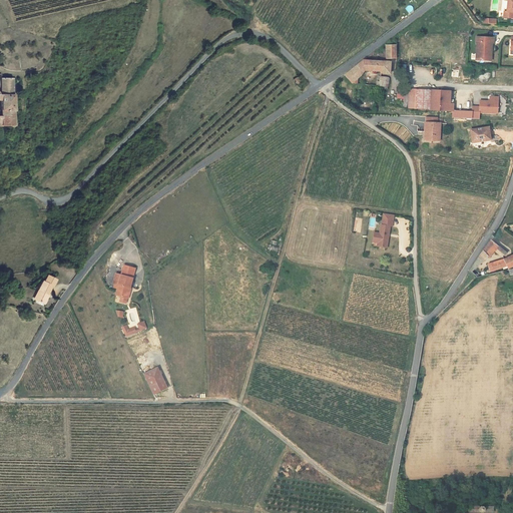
[(502,9),(502,15),(512,15),(512,10),(512,9),(512,0),(505,0),(505,9),(502,9)]
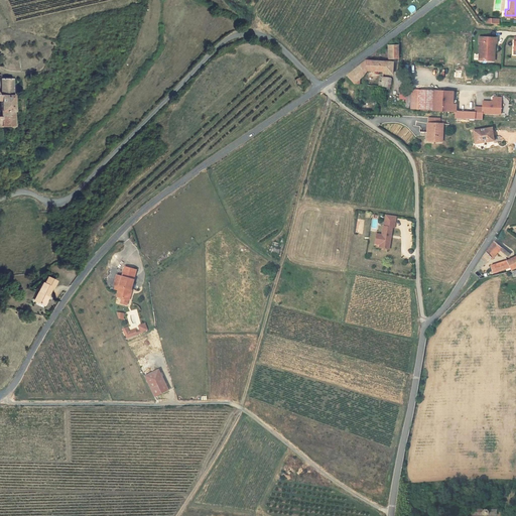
[(479,40),(478,57),(490,58),(491,46),(493,46),(493,41),(495,41),(495,36),(478,36),(478,40),(479,40)]
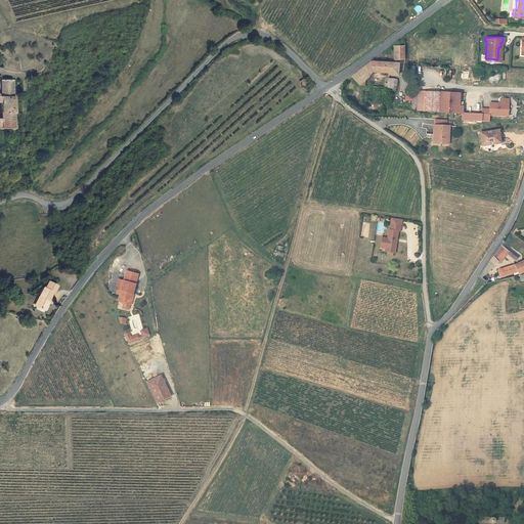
[(405,61),(405,48),(395,49),(395,61),(405,61)]
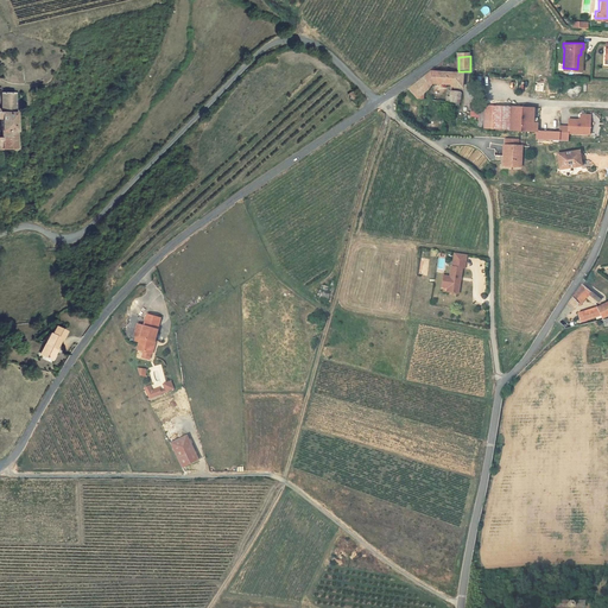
[(431,73),(407,89),(415,100),(420,100),(422,94),(429,89),(432,82),(442,84),(442,82),(451,83),(451,88),(462,89),(463,75),(431,73)]
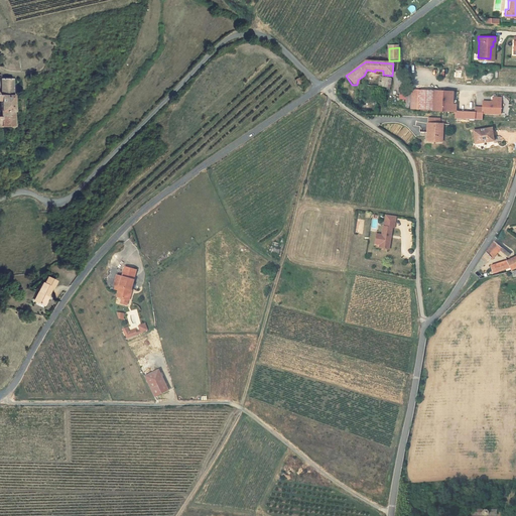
[(0,125),(10,125),(10,78),(0,78),(1,92),(0,92),(0,125)]
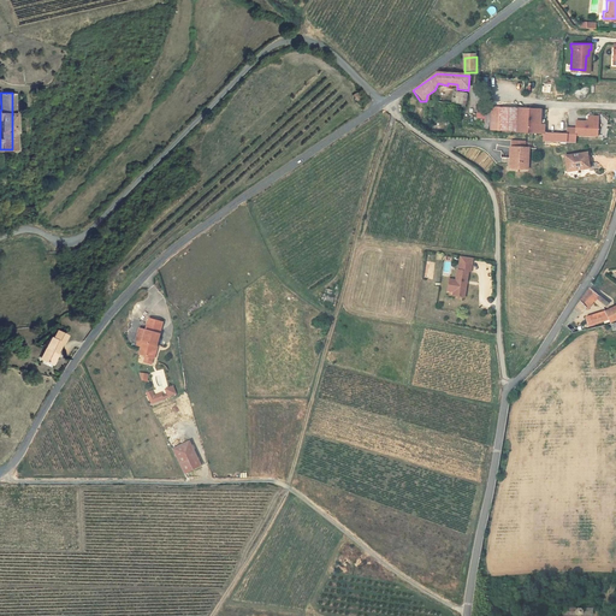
[(455,105),(465,106),(466,95),(456,94),(455,105)]
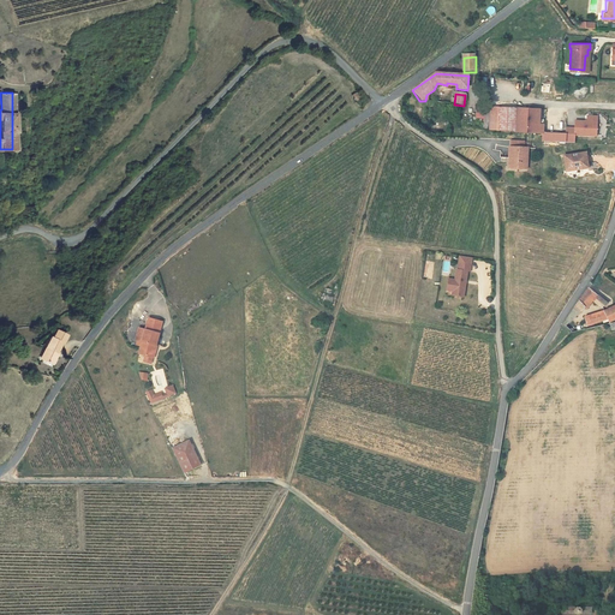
[(517,111),(500,109),(500,133),(517,133),(517,111)]
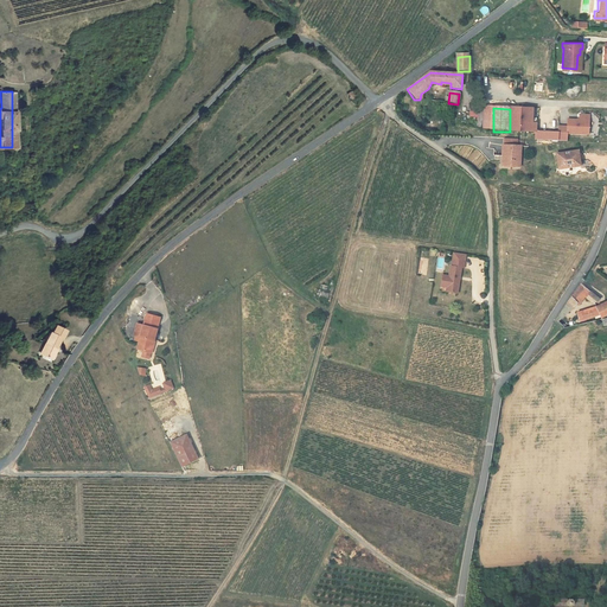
[(586,146),(563,148),(564,163),(587,160),(586,146)]
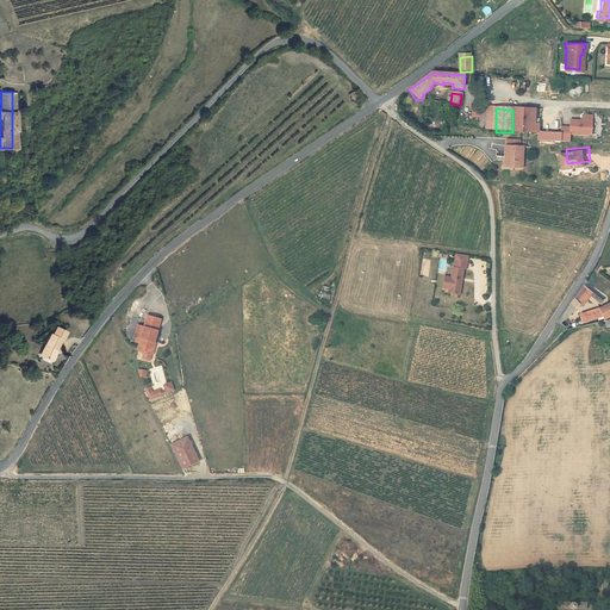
[(506,168),(521,168),(522,148),(508,148),(506,168)]
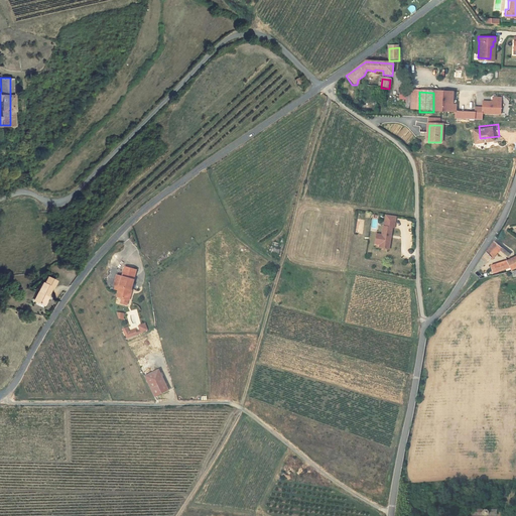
[(379,244),(378,248),(388,249),(389,238),(388,238),(389,235),(390,235),(391,228),(393,228),(394,222),(395,217),(384,215),(384,221),(383,226),(382,226),(380,235),(375,234),(374,239),(375,241),(379,241),(379,244)]
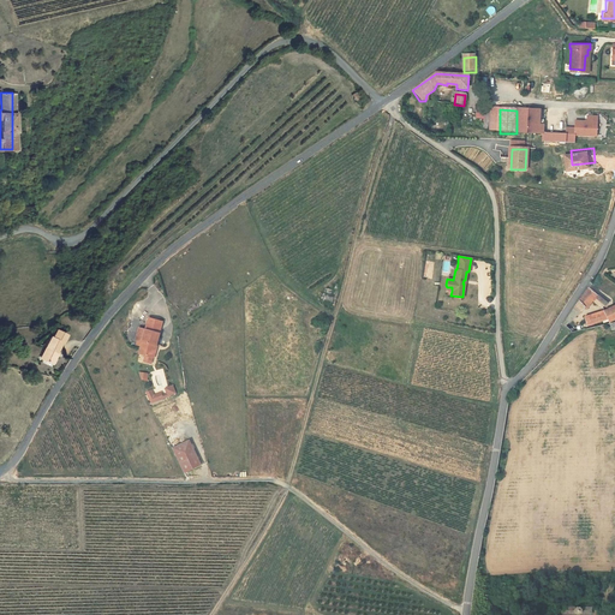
[(602,309),(608,302),(589,287),(575,304),(567,317),(573,321),(580,314),(595,302),(602,309)]
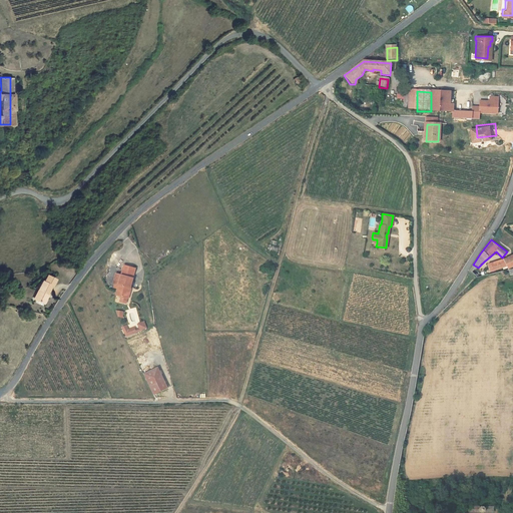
[(512,262),(512,250),(504,259),(506,269),(512,262)]
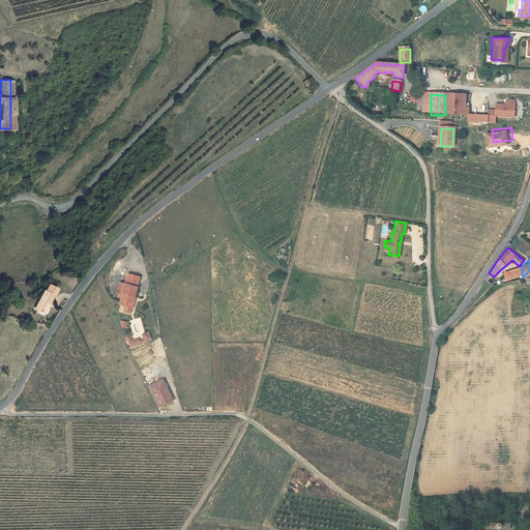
[(523,277),(521,267),(503,271),(504,278),(518,275),(518,278),(523,277)]
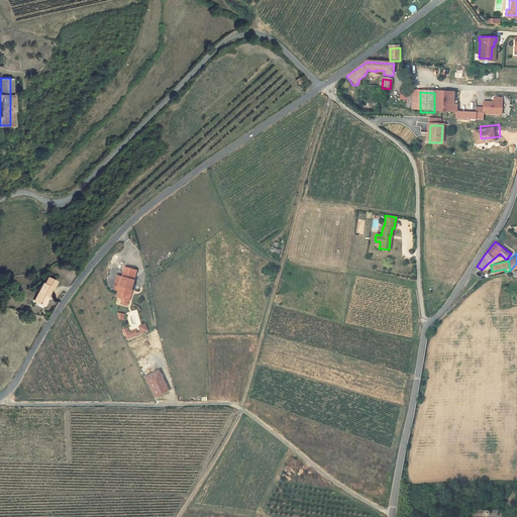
[(128,300),(136,271),(125,268),(122,277),(117,276),(114,286),(116,286),(117,286),(116,290),(118,291),(117,297),(122,298),(128,300)]
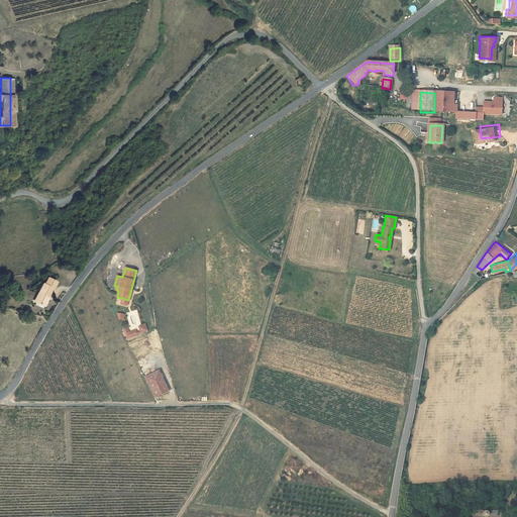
[(55,281),(43,278),(41,284),(39,284),(36,292),(39,294),(36,303),(45,306),(49,296),(47,296),(49,287),(52,288),(55,281)]
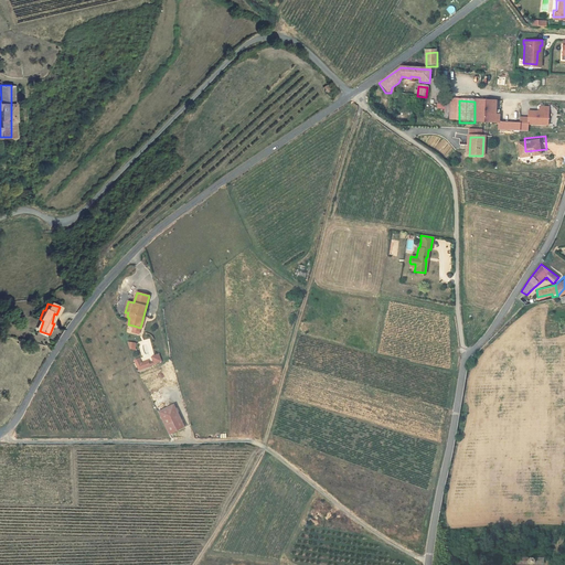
[(135,361),(138,371),(161,361),(159,354),(152,358),(155,362),(149,364),(148,361),(141,364),(139,359),(135,361)]
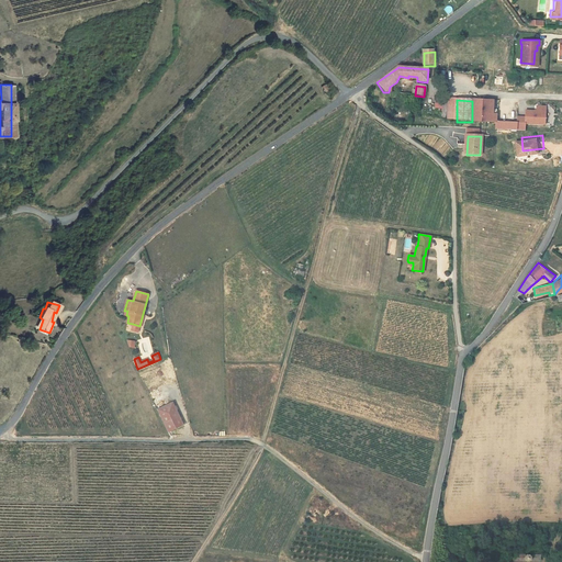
[(172,402),(158,409),(168,430),(182,424),(172,402)]
